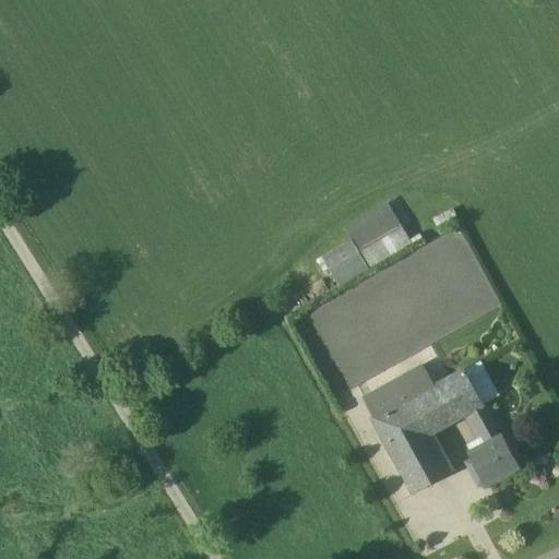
[(389,203),(345,228),(352,241),(368,269),(412,242),(389,203)]
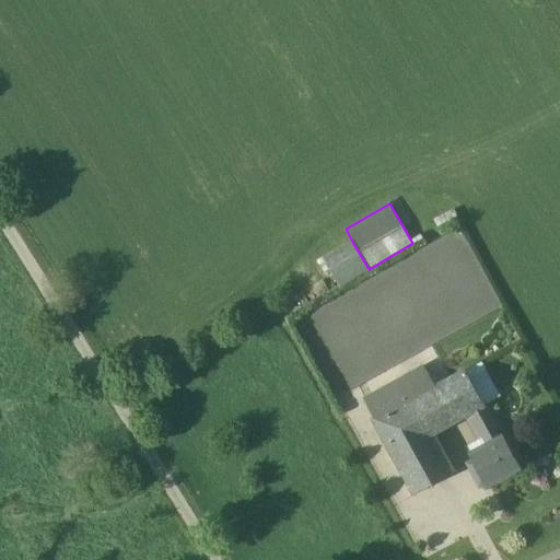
[(352,242),(324,258),(339,287),(369,269),(352,242)]
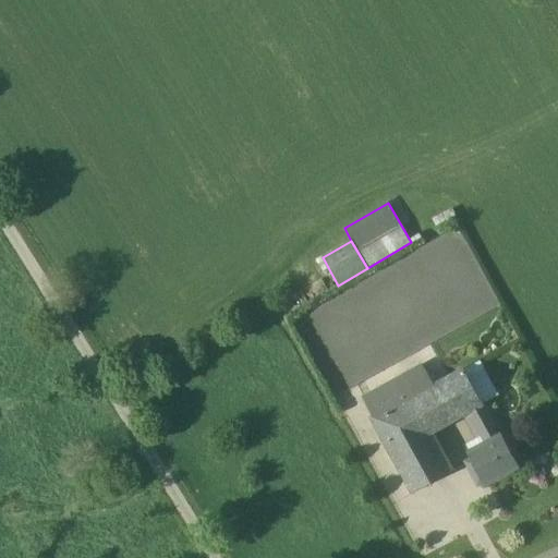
[(422,393),(408,401),(426,435),(468,413),(484,403),(464,370),(422,393)]
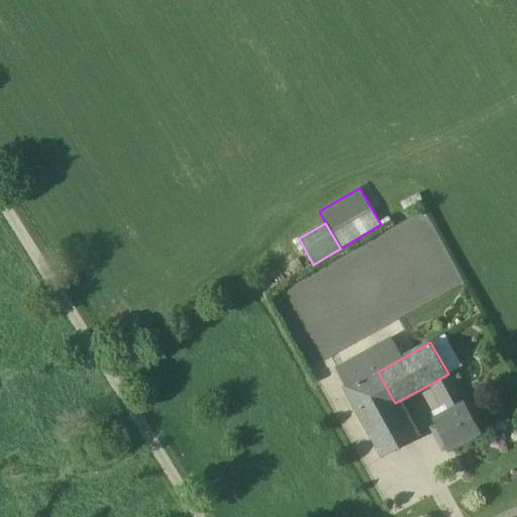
[(382,349),(370,356),(378,372),(391,365),(382,349)]
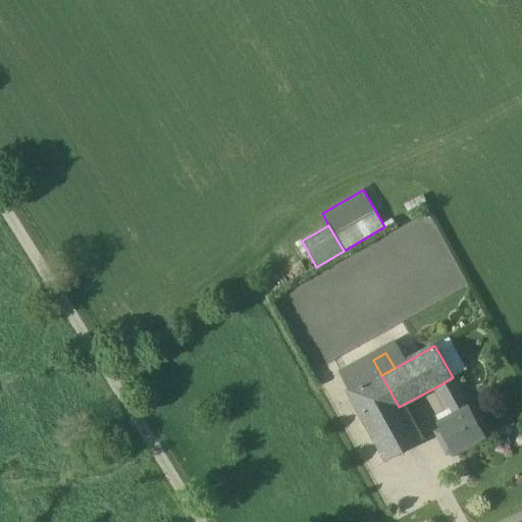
[(381,375),(373,360),(343,376),(351,392),(381,375)]
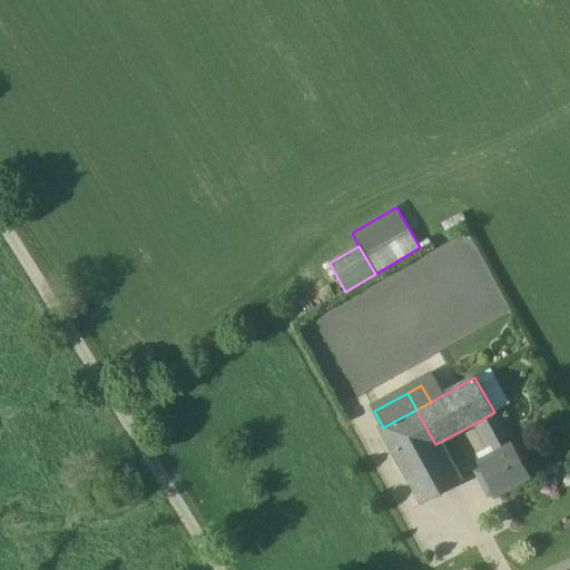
[(416,410),(383,428),(424,502),(457,484),(435,444),(416,410)]
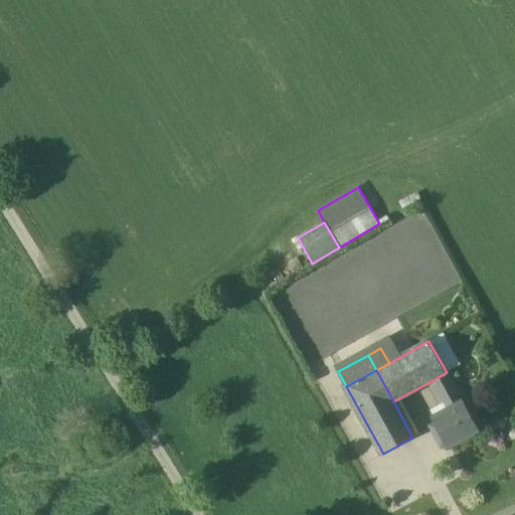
[(447,372),(432,381),(435,386),(450,378),(447,372)]
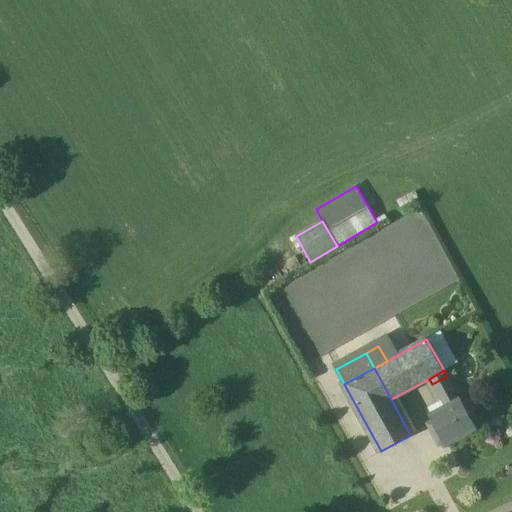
[(459,399),(447,376),(432,384),(445,406),(459,399)]
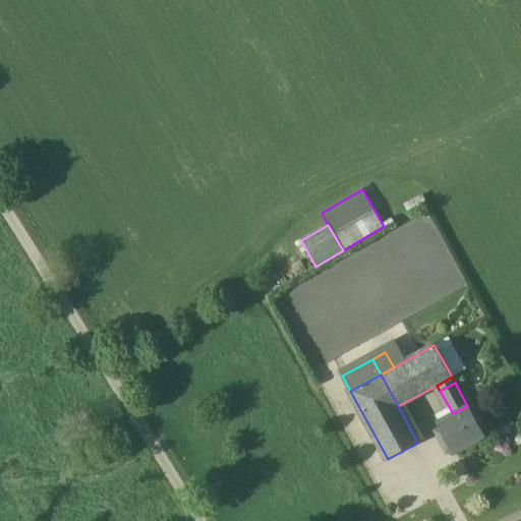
[(453,413),(439,421),(442,428),(437,431),(442,443),(448,439),(455,452),(483,437),(467,406),(453,413)]
